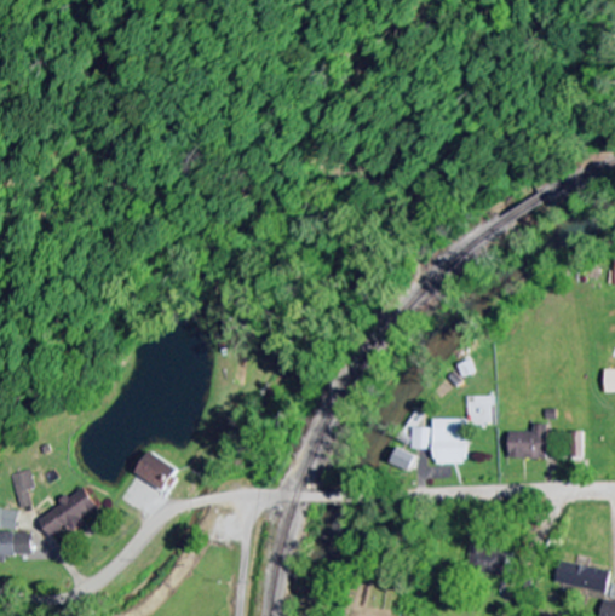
[(614,367),(603,368),(603,392),(614,391),(614,367)]
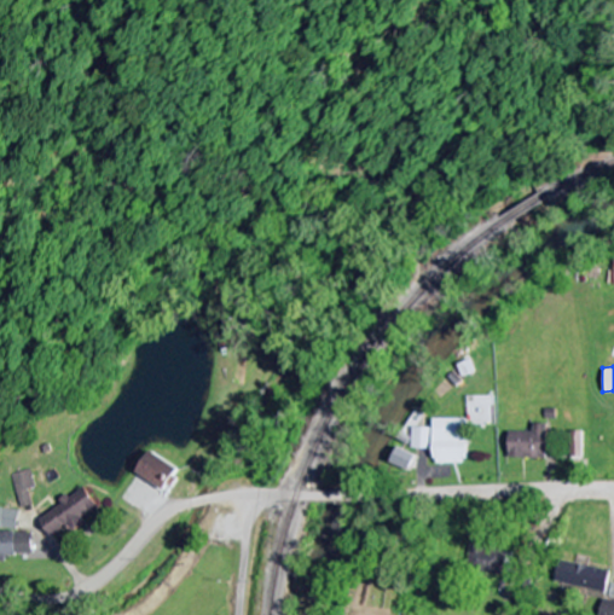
[(490,395),(464,395),(464,417),(432,417),(432,463),(464,463),(464,424),(490,424),(490,395)]
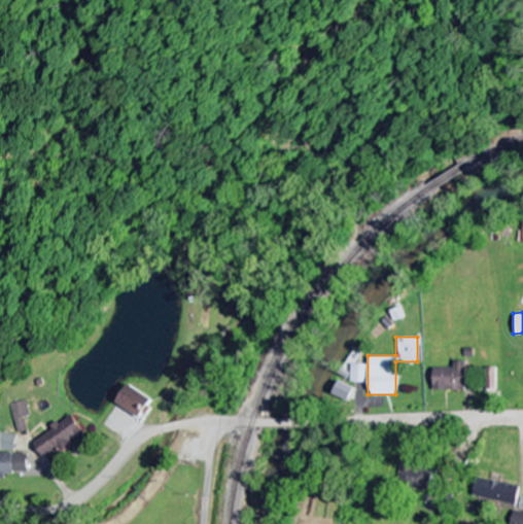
[(432,367),(431,389),(465,390),(465,360),(453,360),(452,368),(432,367)]
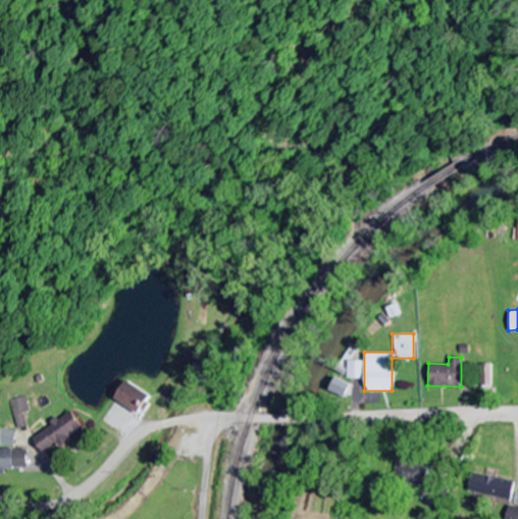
[(362,378),(363,360),(346,359),(346,377),(362,378)]
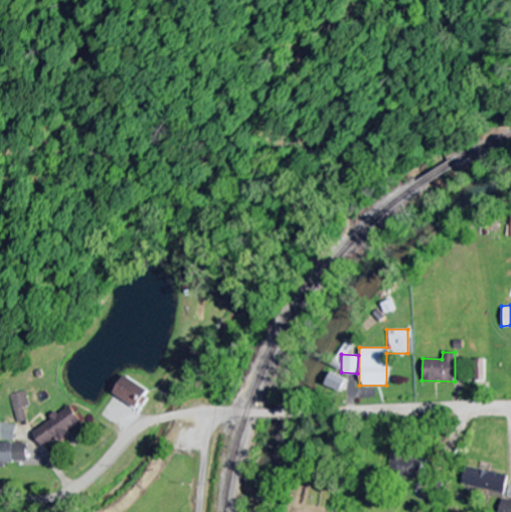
[(484,374),(483,358),(473,358),(473,374),(484,374)]
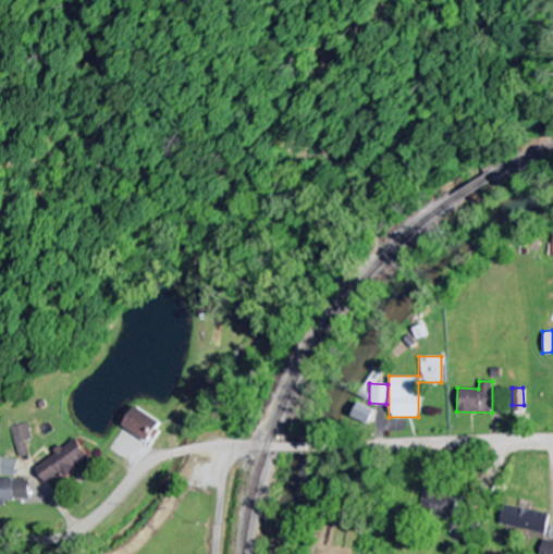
[(349,416),(366,423),(372,408),(356,402),(349,416)]
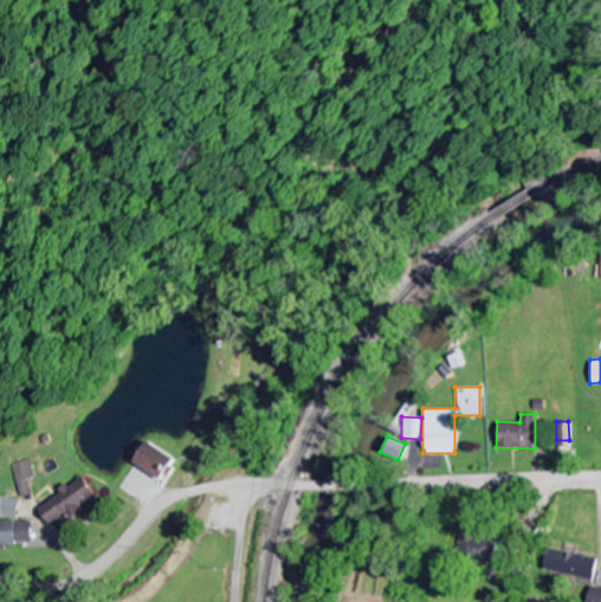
[(161,479),(173,455),(143,441),(133,465),(161,479)]
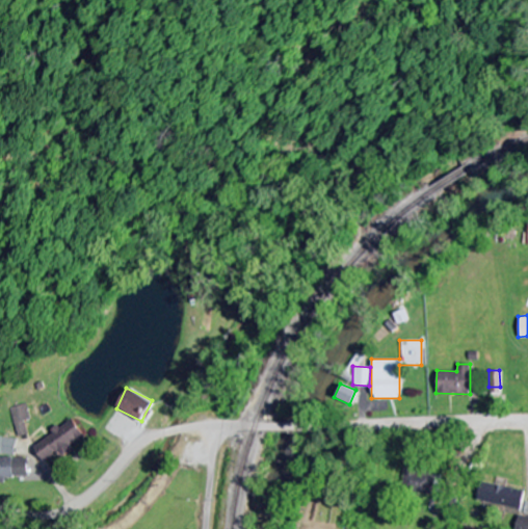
[(21,420),(27,419),(23,403),(7,406),(14,435),(24,433),(21,420)]
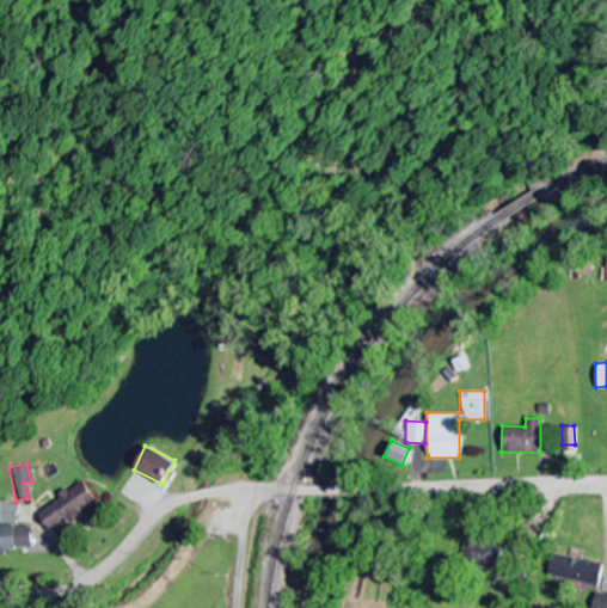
[(36,509),(48,529),(68,517),(68,520),(96,503),(83,481),(36,509)]
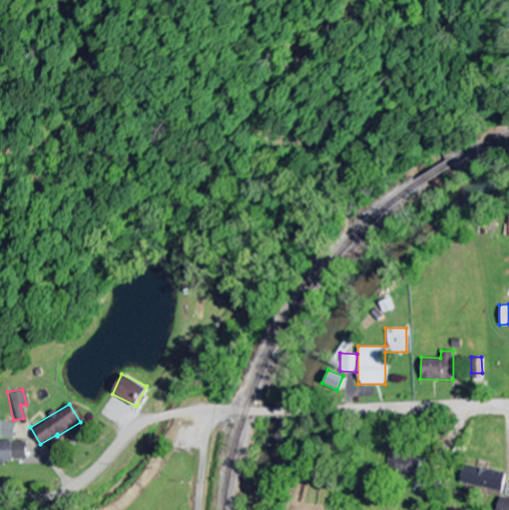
[(0,438),(13,438),(12,421),(0,421),(0,438)]
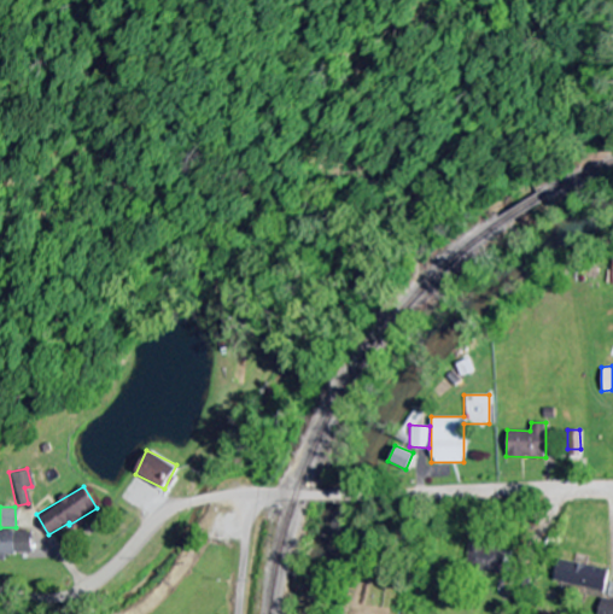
[(30,553),(30,530),(0,530),(0,557),(4,557),(4,553),(30,553)]
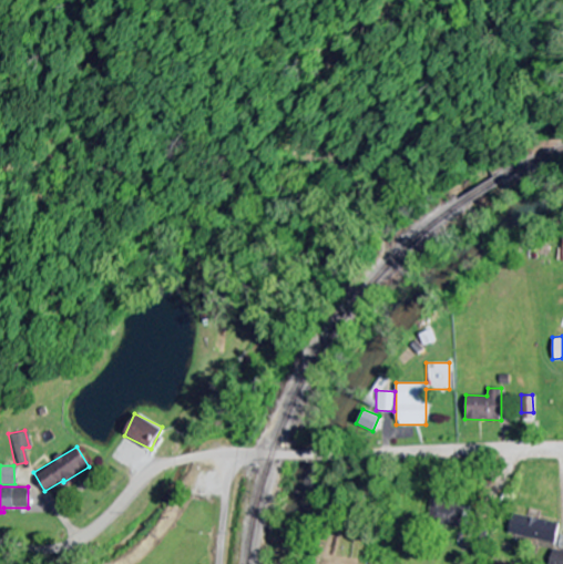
[(427,521),(458,526),(462,502),(431,496),(427,521)]
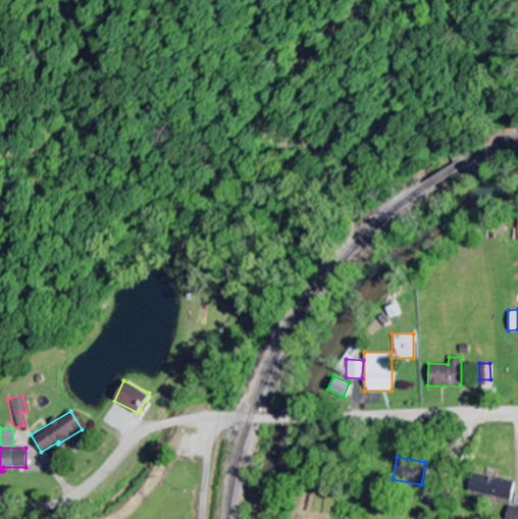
[(509,500),(513,481),(470,471),(466,490),(509,500)]
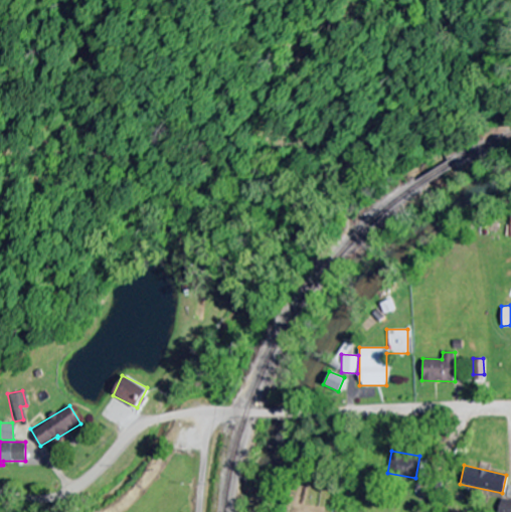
[(496,511),(510,511),(510,500),(501,498),(496,511)]
